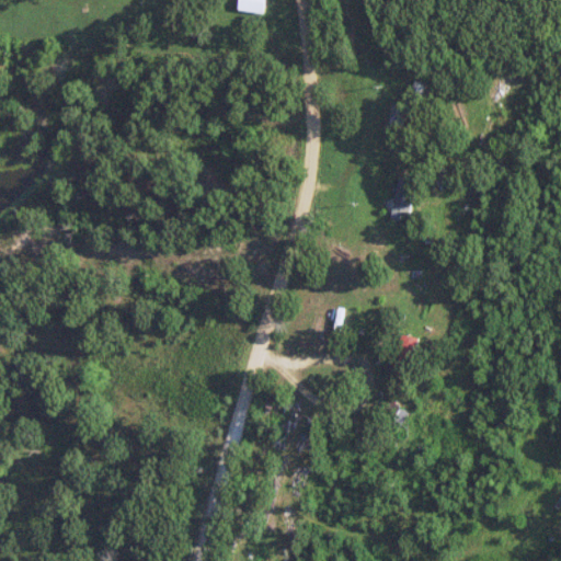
[(265,0),(238,0),(237,10),(263,14),(265,0)]
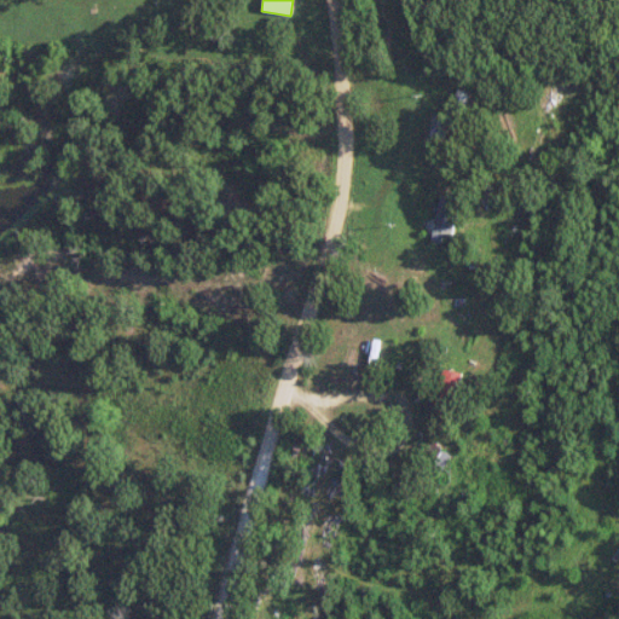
[(449,125),(439,120),(426,140),(435,146),(449,125)]
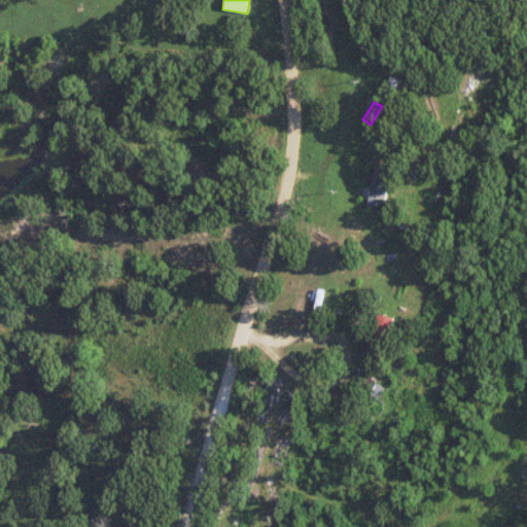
[(359,194),(367,195),(366,205),(383,208),(389,169),(374,167),(370,187),(361,185),(359,194)]
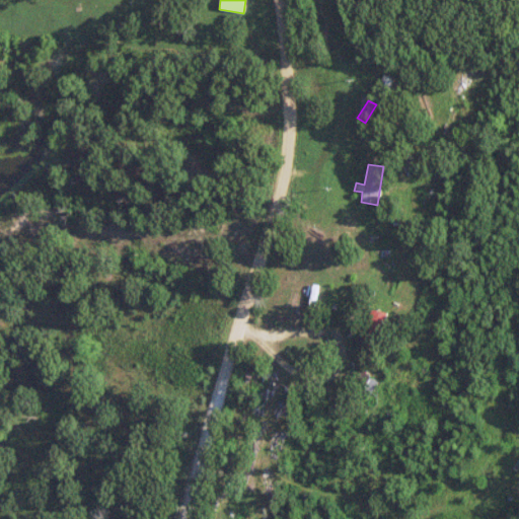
[(386,312),(370,309),(361,349),(376,353),(386,312)]
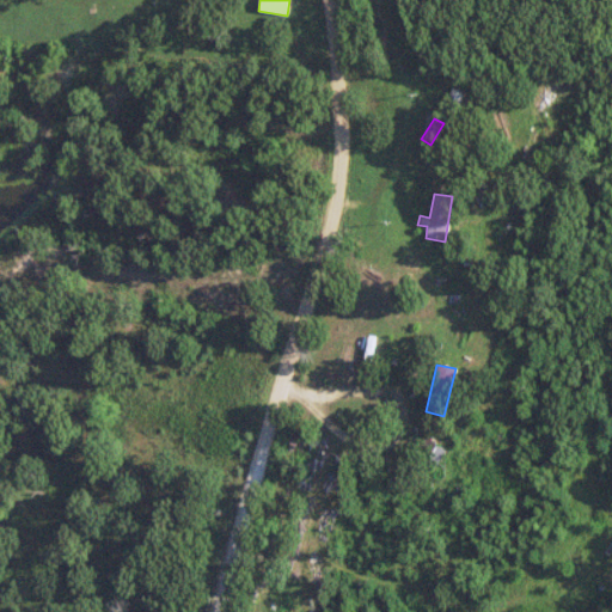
[(445,451),(423,434),(412,448),(434,465),(445,451)]
